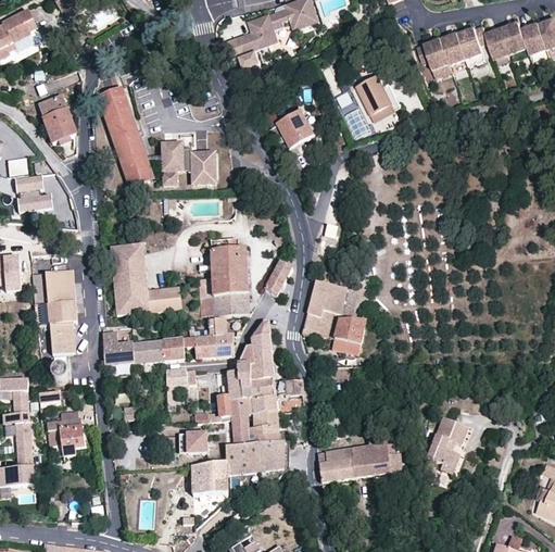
[(72,2),(71,0),(54,0),(61,10),(72,2)]
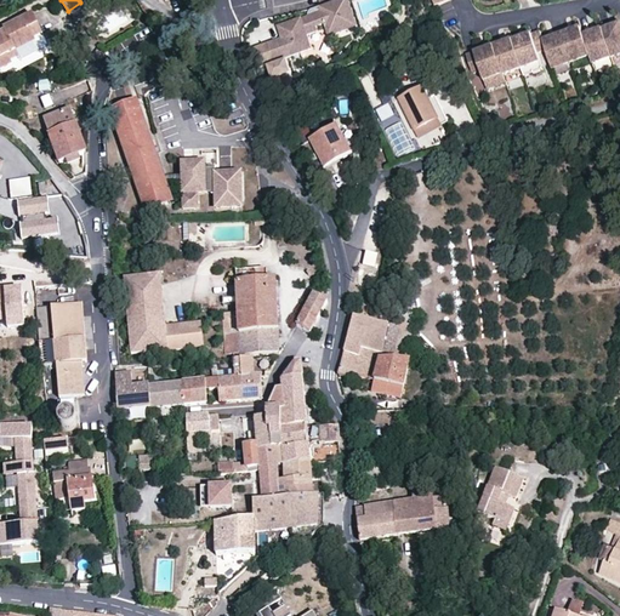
[(259,45),(265,64),(310,50),(303,35),(314,30),(313,27),(322,23),(326,36),(343,30),(337,13),(348,10),(346,0),(337,0),(326,4),(316,7),(318,15),(310,17),(308,15),(305,16),(274,27),(278,39),(259,45)]
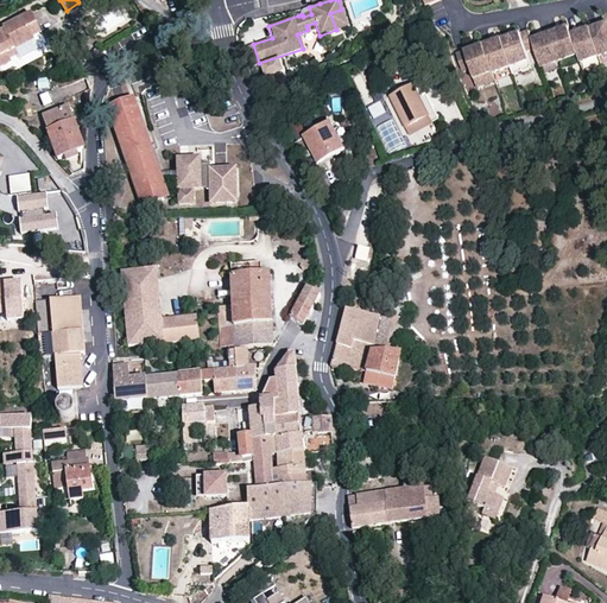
[(84,11),(78,2),(67,11),(71,19),(84,11)]
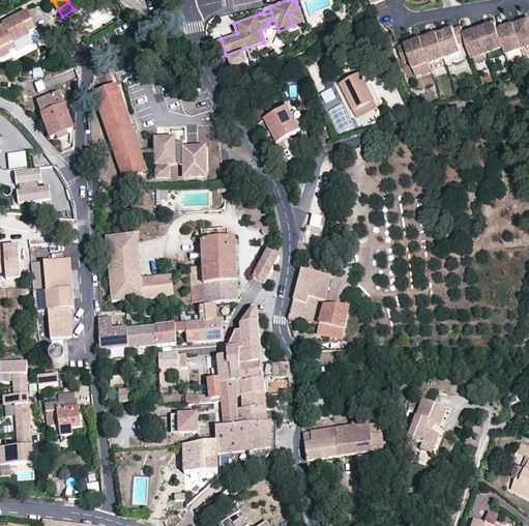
[(271,12),(269,6),(262,8),(261,9),(261,11),(260,12),(260,13),(263,12),(264,15),(271,12)]
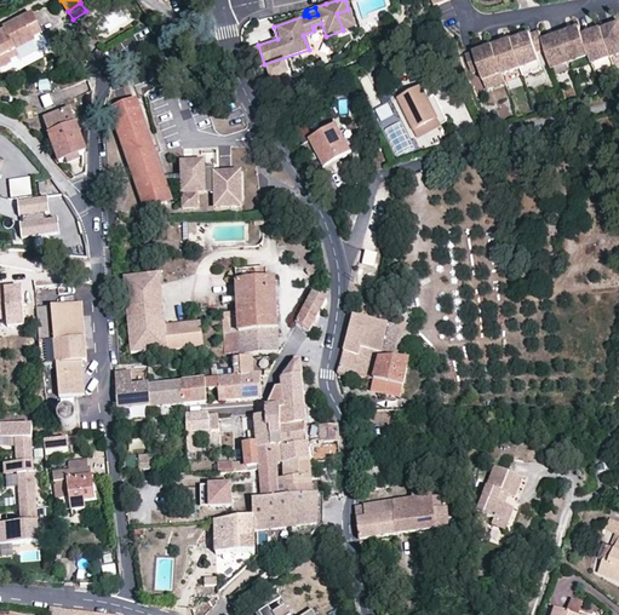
[(41,30),(30,9),(3,23),(4,27),(0,28),(0,65),(11,61),(10,57),(6,52),(15,49),(34,39),(33,35),(41,30)]
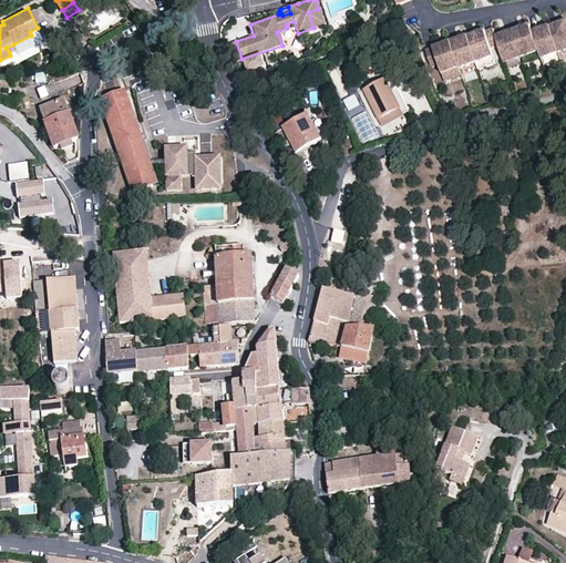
[(323,24),(318,9),(308,12),(314,28),(323,24)]
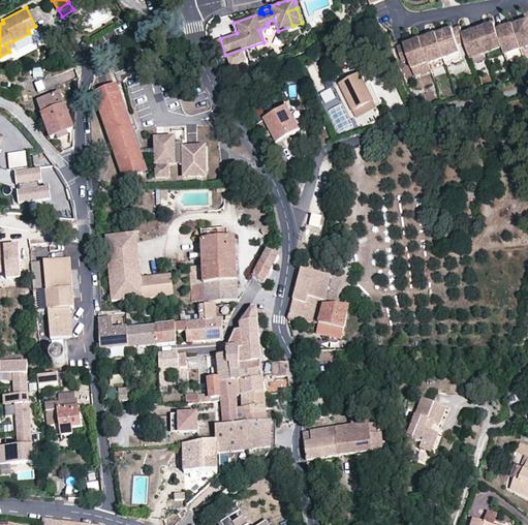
[(496,27),(494,21),(488,23),(472,28),(462,31),(461,31),(459,24),(448,27),(433,32),(416,37),(404,41),(403,41),(396,43),(401,59),(408,57),(411,66),(427,61),(428,61),(443,56),(460,51),(457,41),(464,39),(469,56),(486,51),(501,45),(503,52),(520,47),(527,42),(527,16),(527,17),(524,18),(510,23),(496,27)]
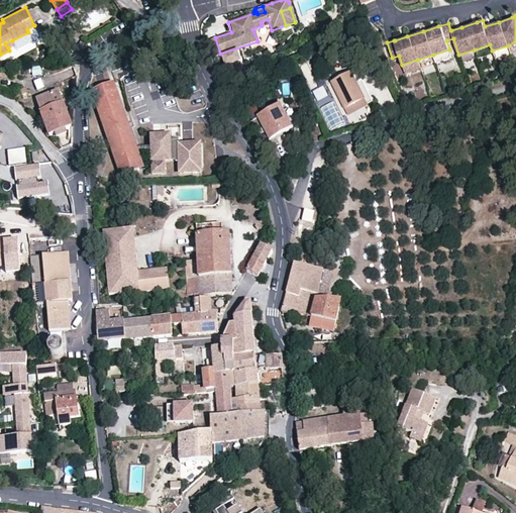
[(450,56),(449,49),(433,55),(435,61),(450,56)]
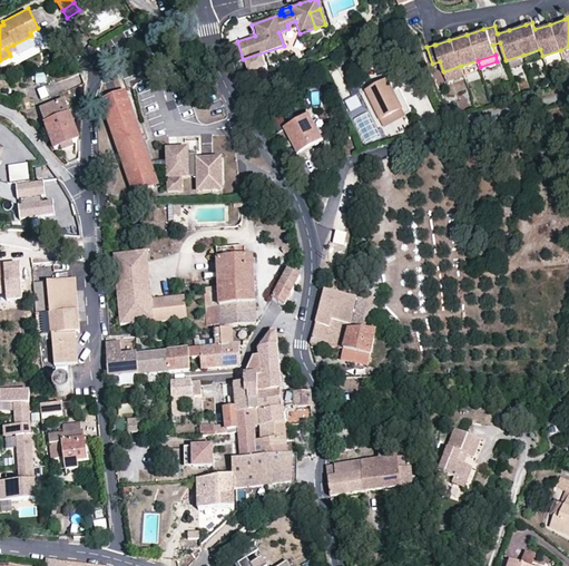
[(463,72),(461,66),(460,66),(443,71),(445,78),(463,72)]
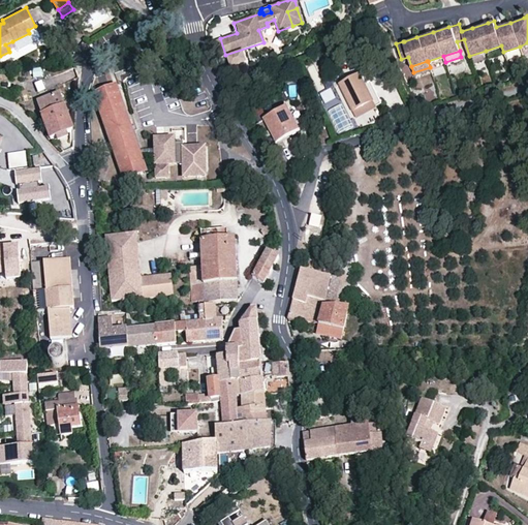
[(219,63),(213,66),(214,68),(219,76),(224,72),(219,63)]
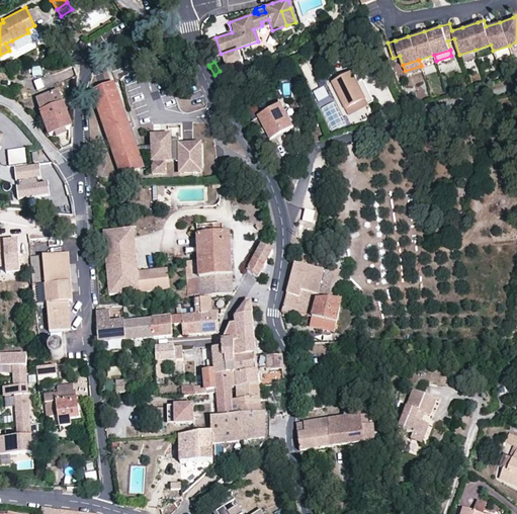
[(39,64),(31,66),(31,73),(40,72),(39,64)]
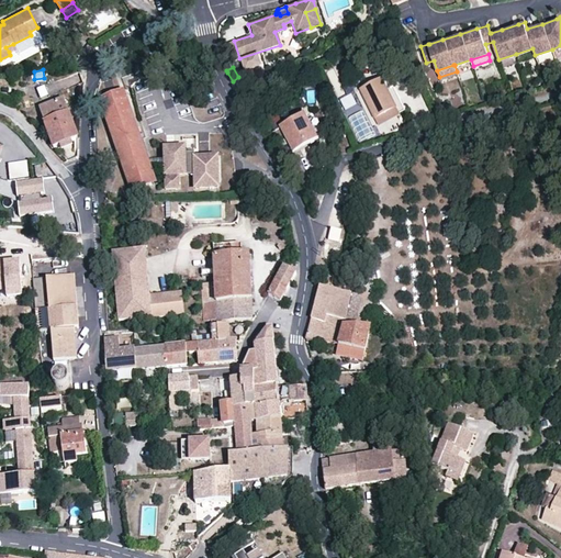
[(374,114),(403,101),(394,82),(389,86),(383,74),(361,86),(374,114)]
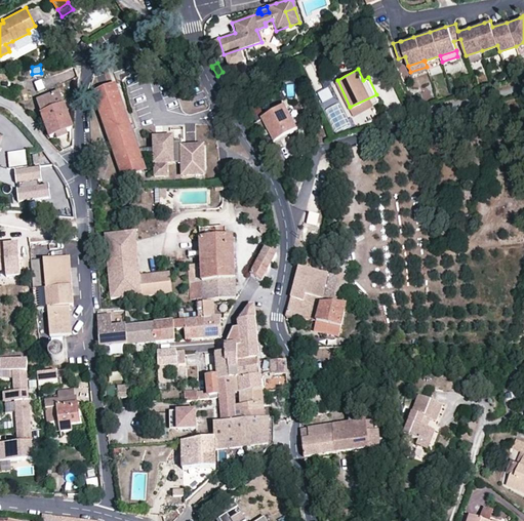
[(144,168),(137,152),(135,146),(125,117),(113,82),(94,88),(124,174),(144,168)]
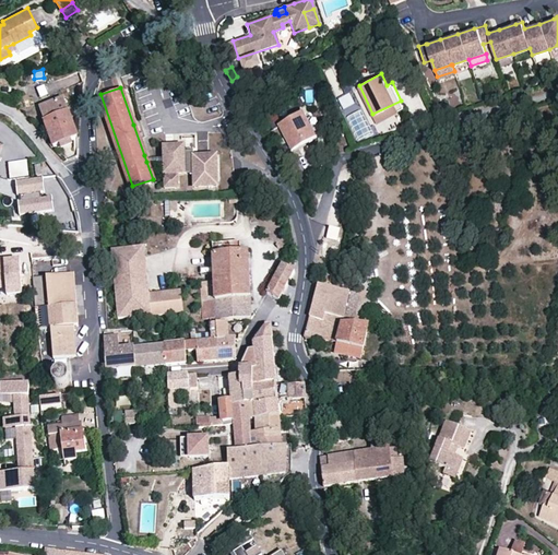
[(76,133),(61,94),(37,103),(51,142),(76,133)]
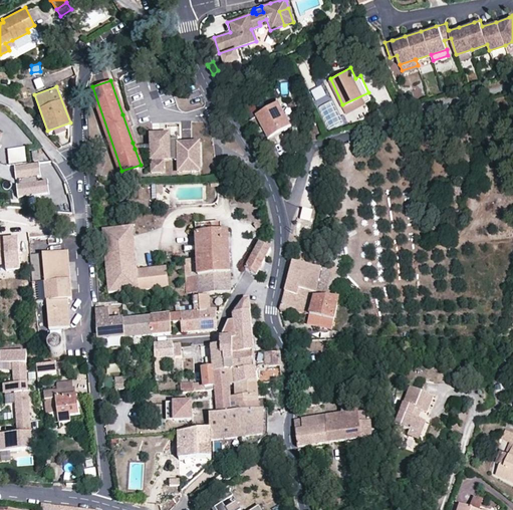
[(345,109),(370,97),(368,92),(342,104),(345,109)]
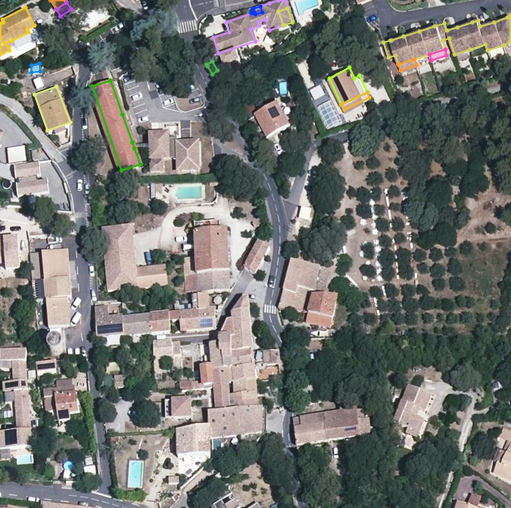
[(280,129),(292,122),(279,100),(256,112),(267,133),(268,133),(270,136),(281,130),(280,129)]
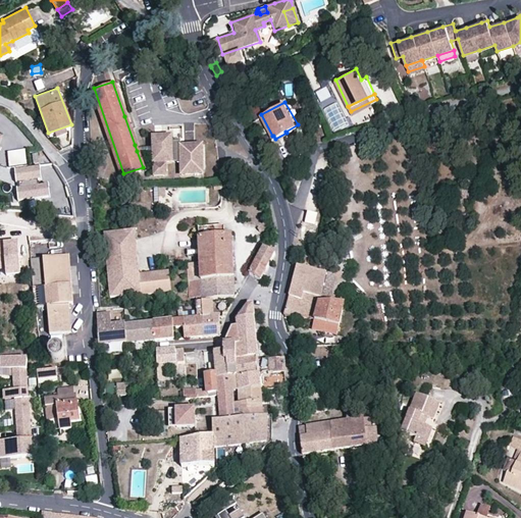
[(152,134),(153,145),(153,150),(154,172),(166,172),(166,161),(165,162),(165,159),(179,159),(180,171),(203,170),(202,165),(202,143),(191,143),(181,144),(179,144),(179,133),(178,133),(152,134)]
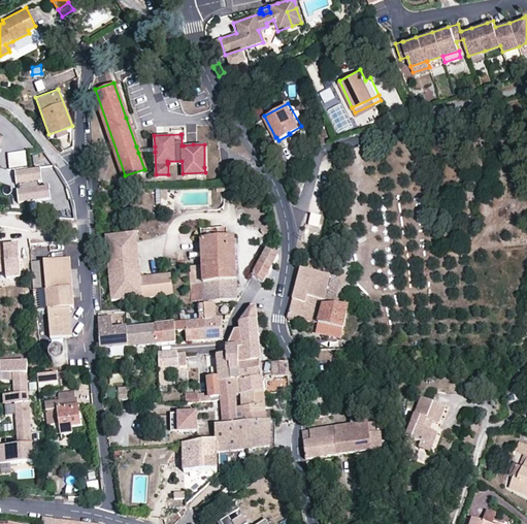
[(26,165),(25,150),(6,151),(7,166),(26,165)]
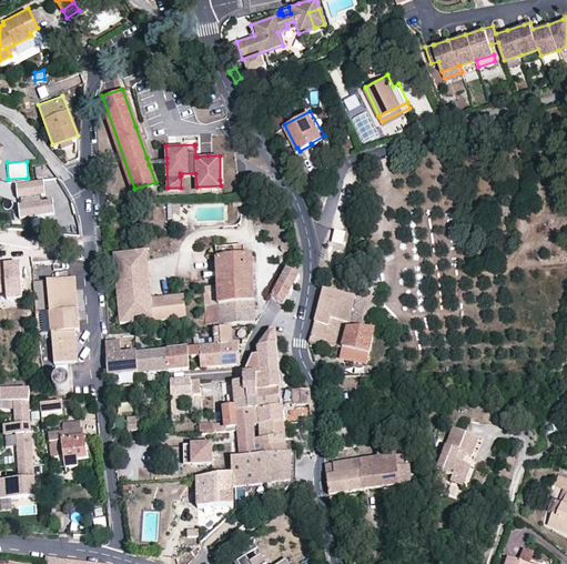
[(43,179),(16,182),(17,194),(44,192),(43,179)]
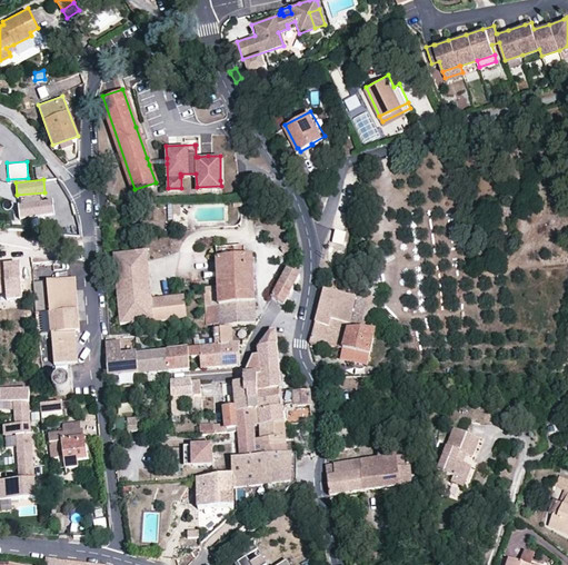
[(51,199),(18,201),(19,215),(53,211),(51,199)]
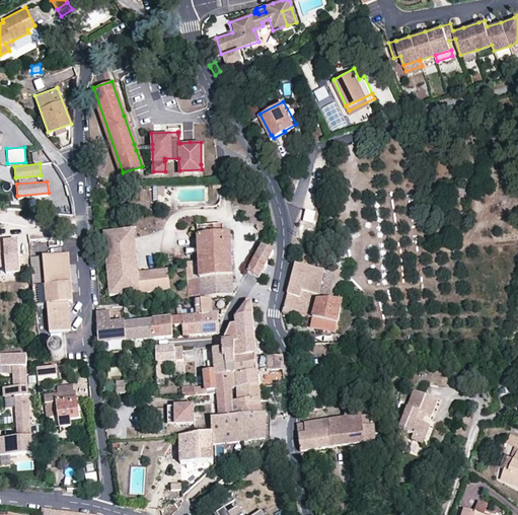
[(163,196),(162,181),(135,184),(136,198),(163,196)]
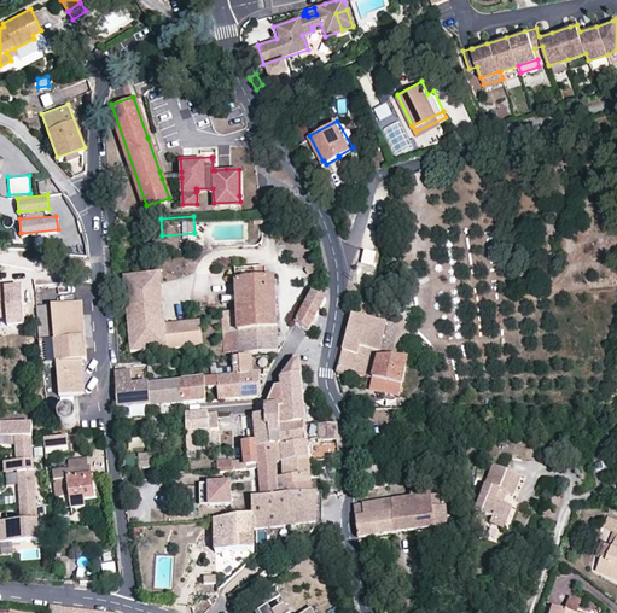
[(361,247),(360,262),(373,263),(374,247),(361,247)]
